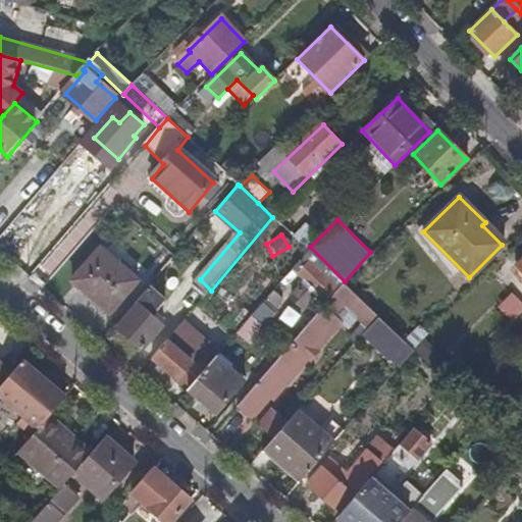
[(112,312),(140,279),(102,248),(73,280),(112,312)]
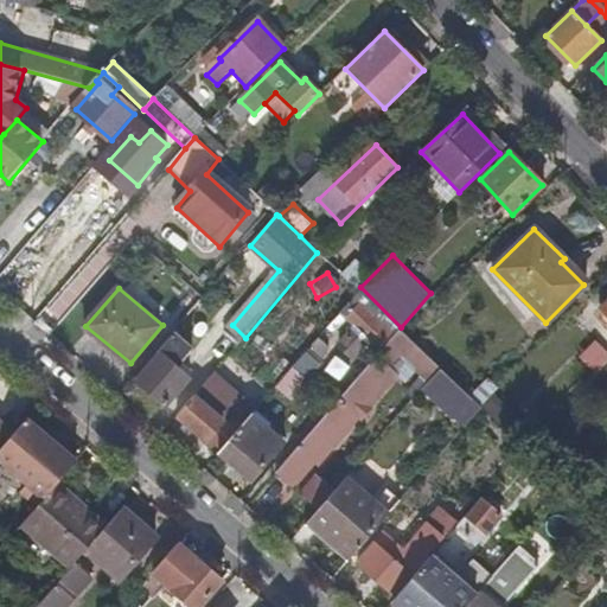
[(378,349),(391,334),(359,306),(347,319),(356,327),(338,347),(351,359),(370,340),(378,349)]
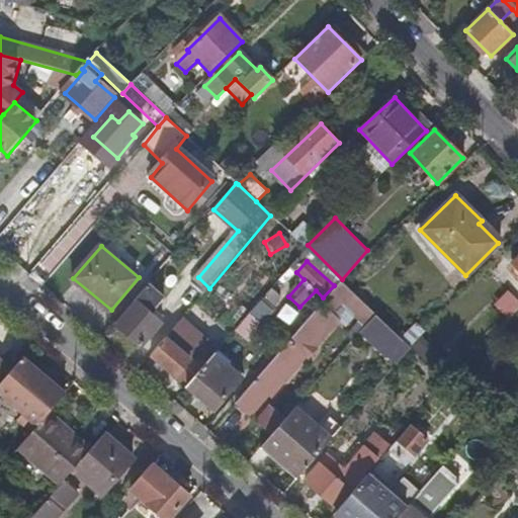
[(151,282),(115,324),(143,346),(164,322),(153,311),(166,295),(151,282)]
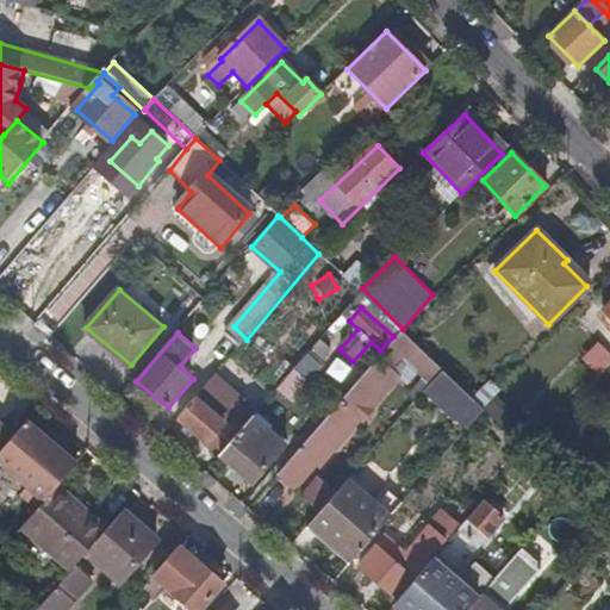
[(402,332),(277,478),(294,492),(317,467),(319,468),(355,428),(352,423),(362,412),(368,417),(403,378),(394,369),(403,360),(423,378),(410,394),(417,400),(428,388),(443,372),(402,332)]
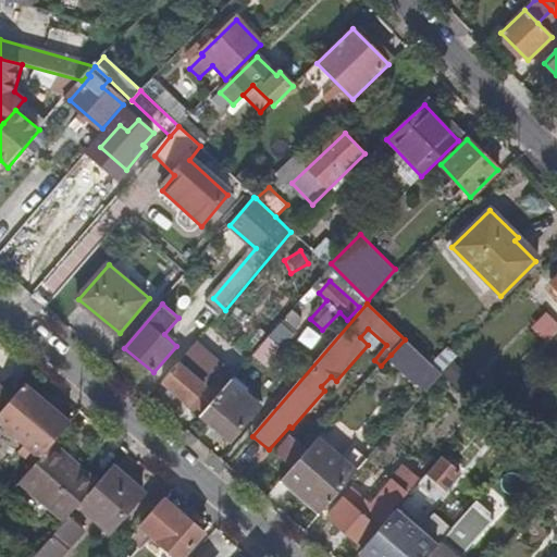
[(544,345),(556,333),(556,324),(546,312),(529,327),(544,345)]
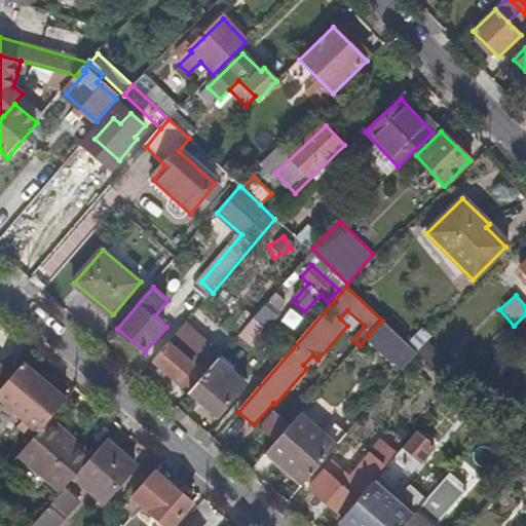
[(254,318),(265,329),(278,312),(267,302),(254,318)]
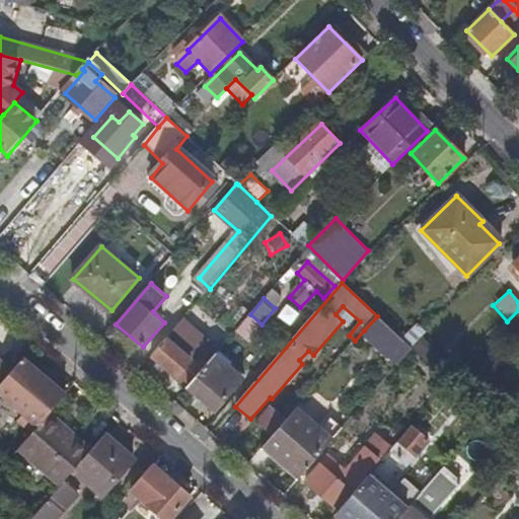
[(377,316),(364,330),(389,354),(402,340),(377,316)]
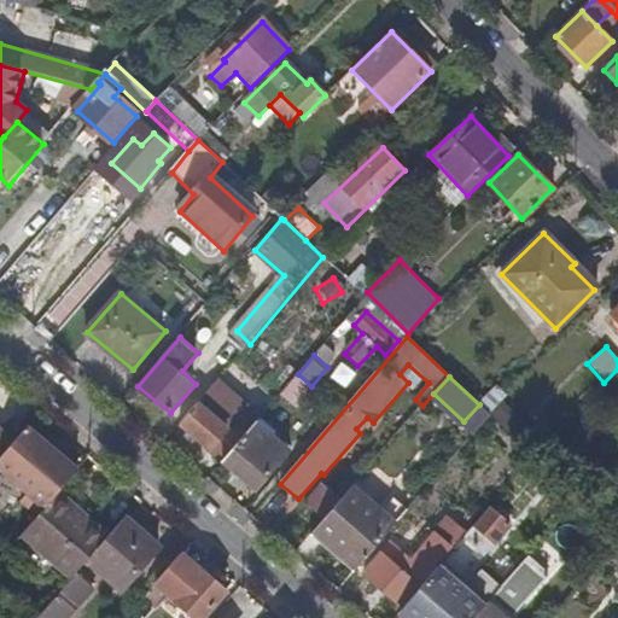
[(216,383),(181,423),(225,460),(246,435),(233,424),(229,426),(215,414),(219,409),(214,406),(226,391),(216,383)]
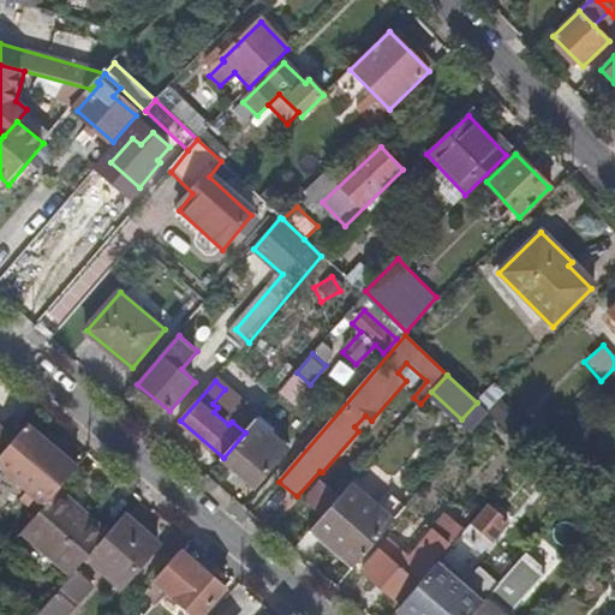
[(245,433),(224,458),(256,484),(288,447),(256,419),(245,433)]
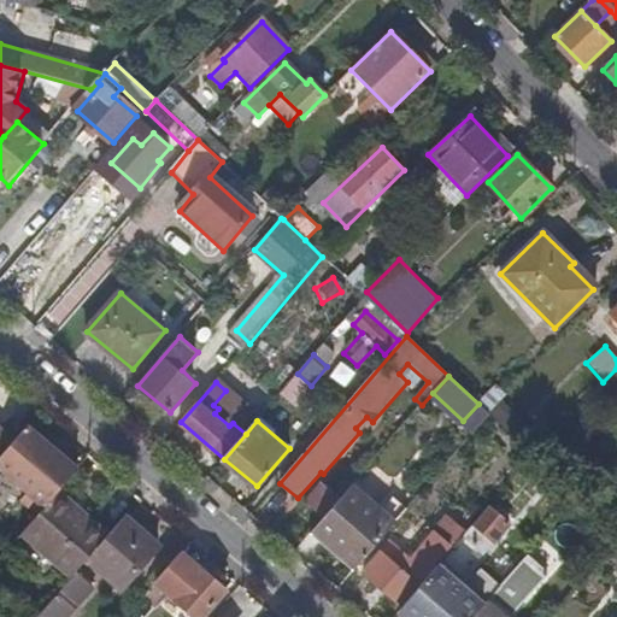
[(59,491),(78,469),(29,424),(12,441),(0,456),(0,464),(34,494),(28,501),(40,513),(54,497),(59,491)]
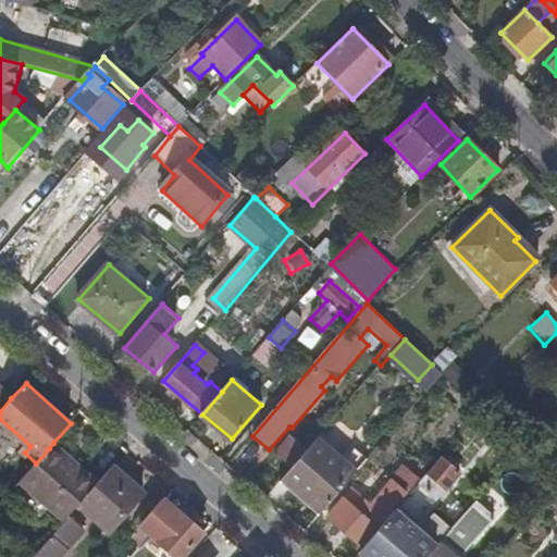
[(0,411),(11,398),(0,388),(0,411)]
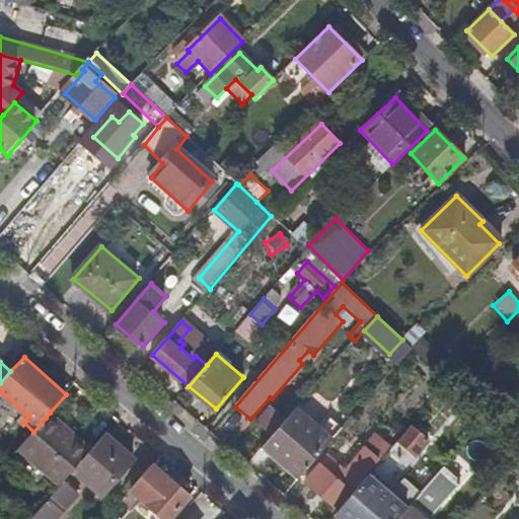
[(256,425),(272,437),(286,421),(272,409),(256,425)]
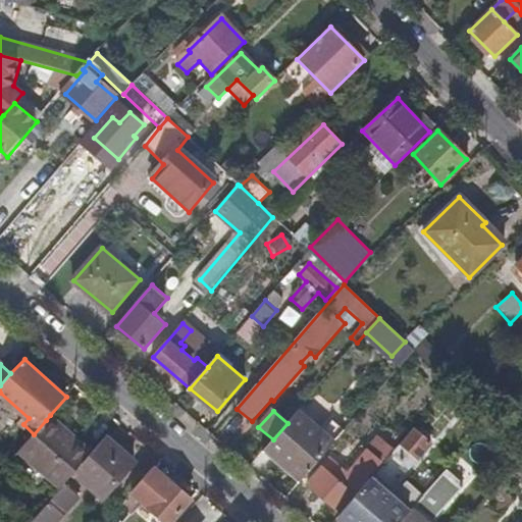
[(273,439),(265,449),(303,481),(335,444),(298,411),(288,423),(273,439)]
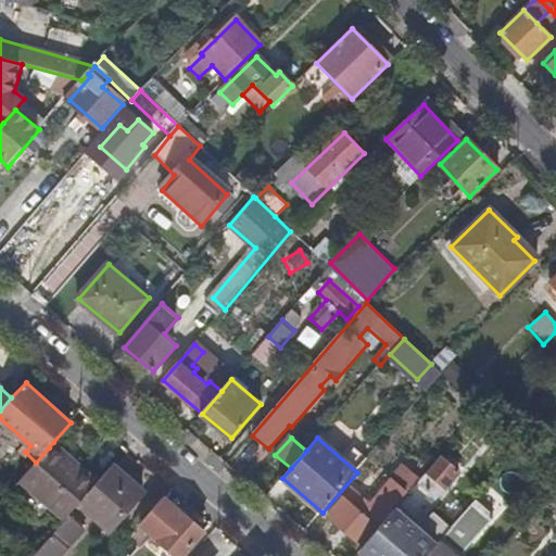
[(73,469),(78,465),(53,442),(49,447),(73,469)]
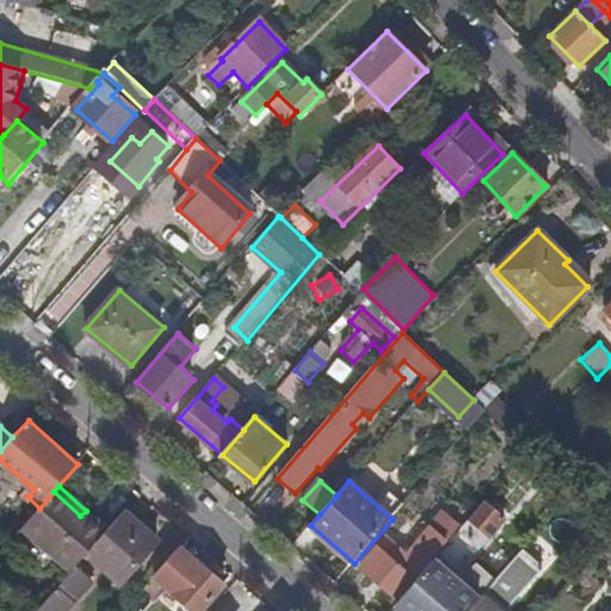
[(24,526),(73,569),(87,553),(107,530),(86,511),(80,516),(54,492),(39,508),(24,526)]
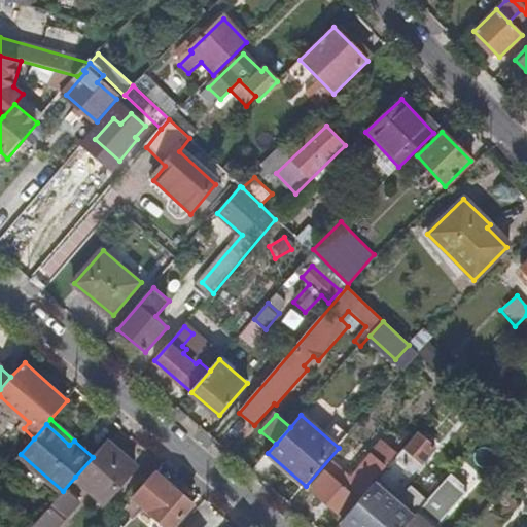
[(418,434),(396,459),(413,473),(434,449),(418,434)]
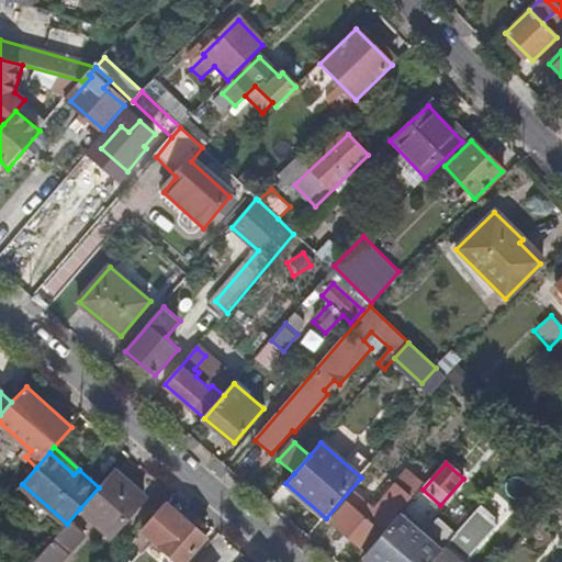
[(144,499),(112,472),(99,487),(80,508),(112,537),(144,499)]
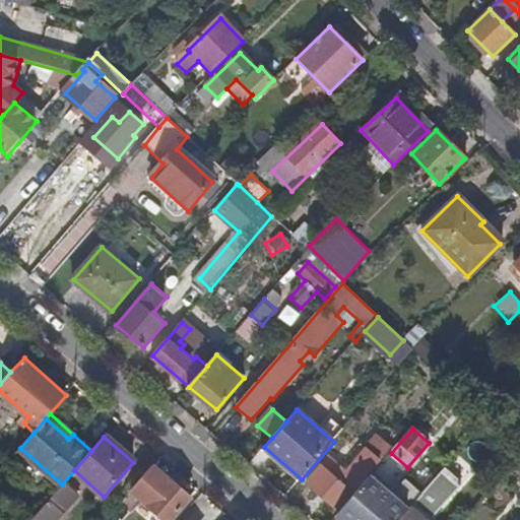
[(308,483),(339,510),(390,450),(377,439),(347,473),(329,458),(308,483)]
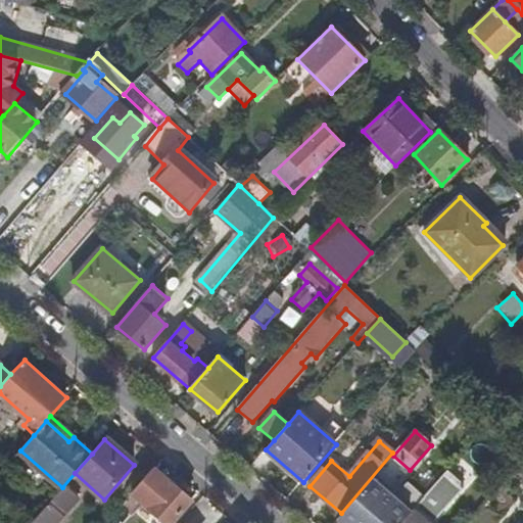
[(172,522),(193,501),(155,466),(131,494),(164,522),(172,522)]
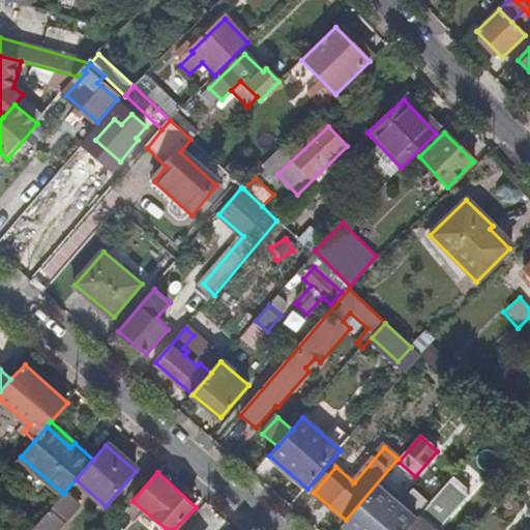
[(430,504),(418,518),(433,529),(440,529),(471,495),(452,478),(430,504)]
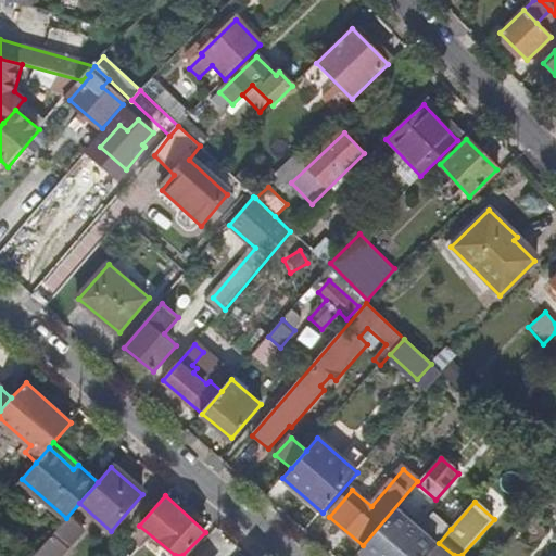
[(401,506),(362,551),(368,555),(428,555),(439,543),(451,529),(434,514),(420,530),(405,517),(407,513),(401,506)]
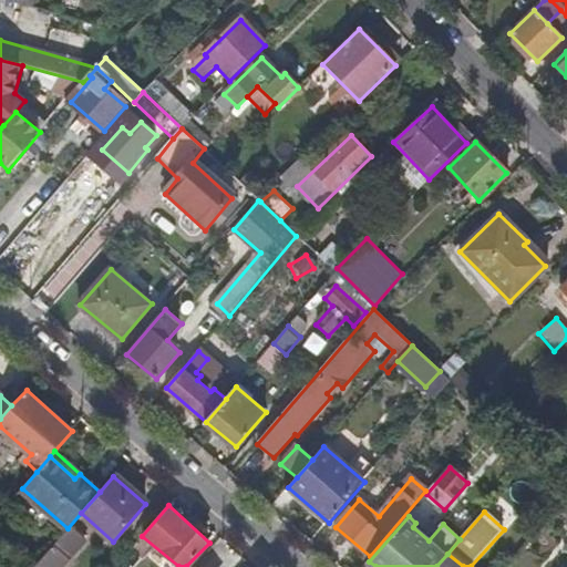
[(54,566),(80,538),(68,528),(34,566),(54,566)]
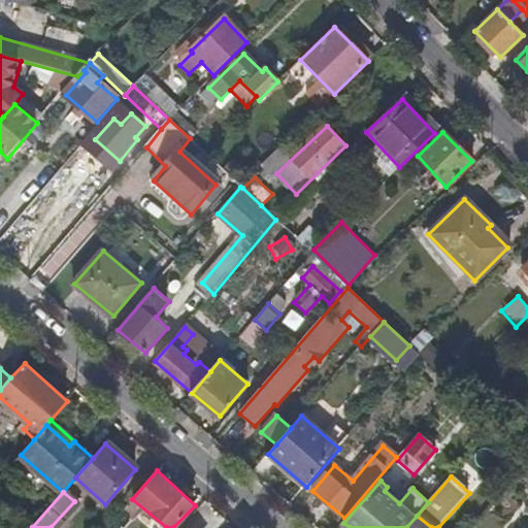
[(431,527),(417,516),(406,527),(431,527)]
